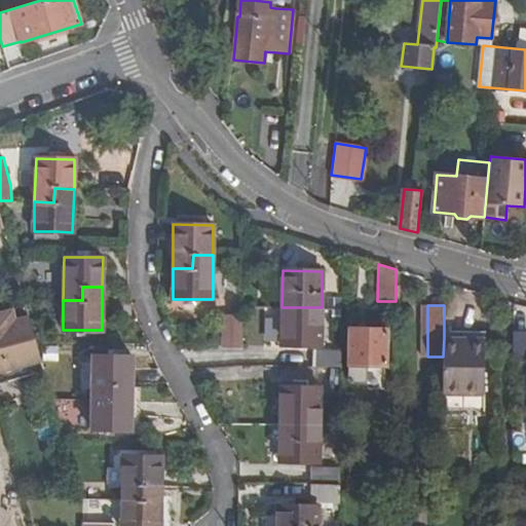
[(322,307),(282,307),(280,344),(321,345),(322,307)]
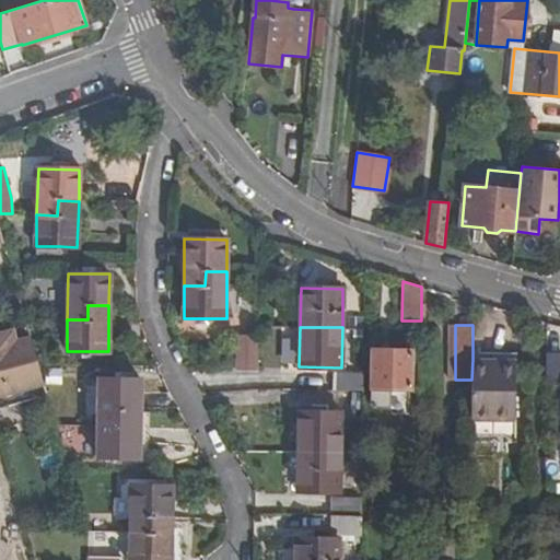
[(0,395),(10,393),(24,388),(22,380),(42,374),(38,364),(31,337),(15,341),(12,330),(0,333),(0,395)]
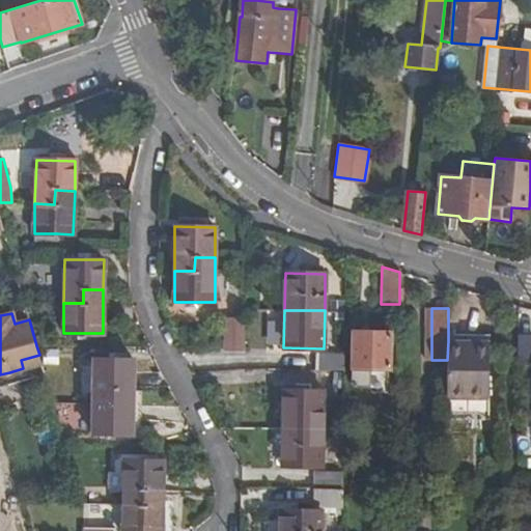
[(244,320),(226,320),(225,353),(243,354),(244,320)]
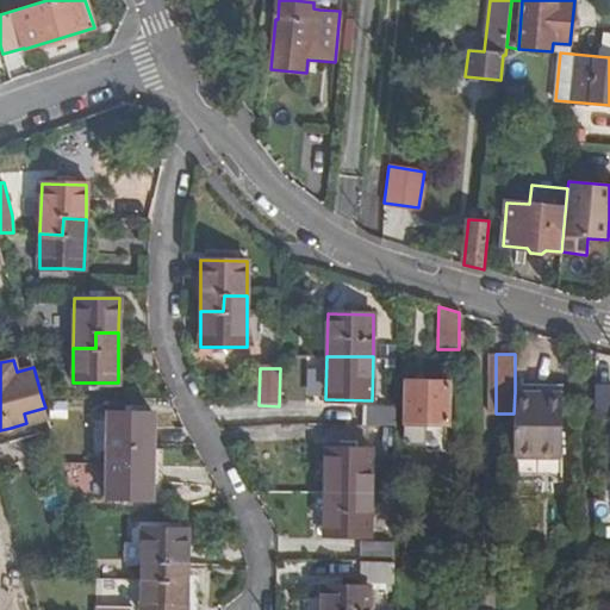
[(448,381),(406,380),(405,444),(427,444),(427,423),(447,423),(448,381)]
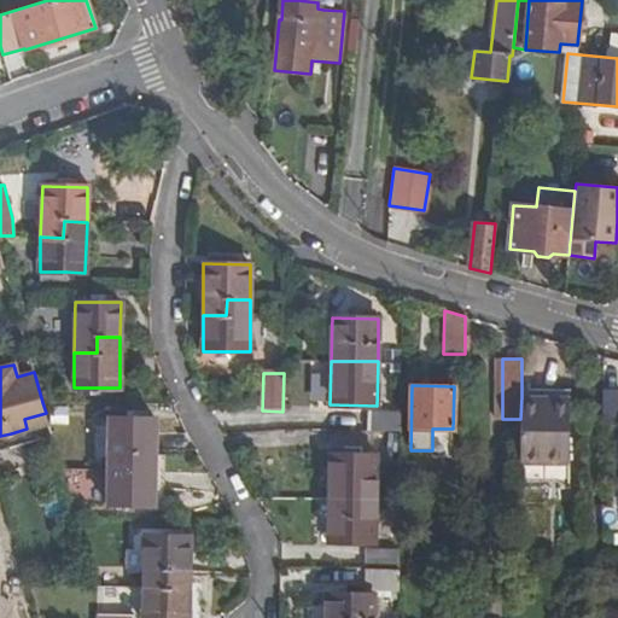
[(552,398),(522,397),(520,419),(520,462),(569,464),(570,389),(552,389),(552,398)]
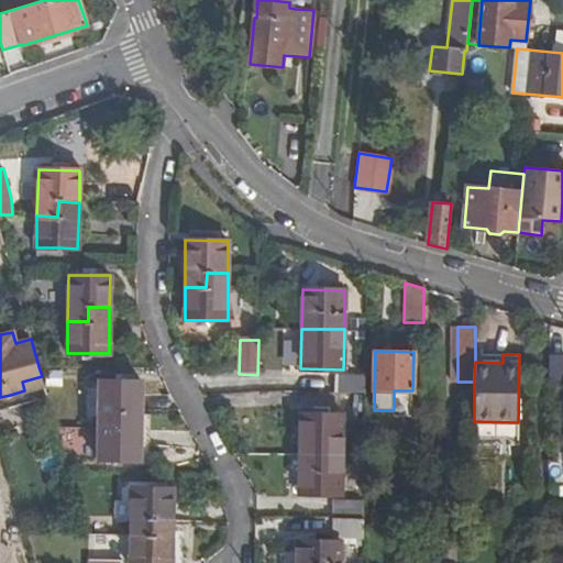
[(562,354),(549,354),(549,383),(562,383),(562,381),(562,354)]
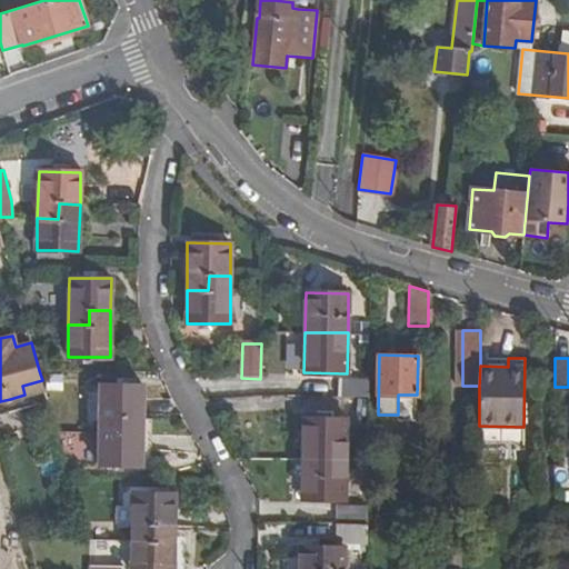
[(338,397),(369,398),(369,381),(338,380),(338,397)]
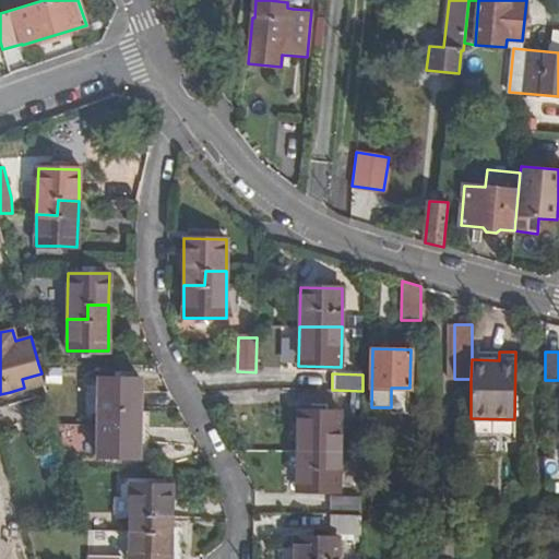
[(140,379),(99,378),(99,385),(98,413),(98,425),(118,425),(119,409),(140,411),(140,379)]
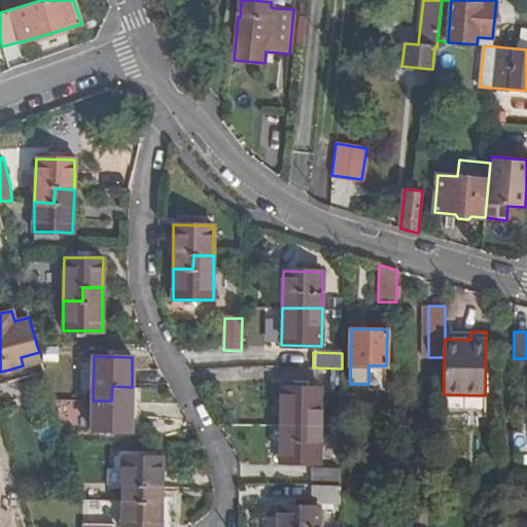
[(80,389),(93,389),(94,363),(80,363),(80,389)]
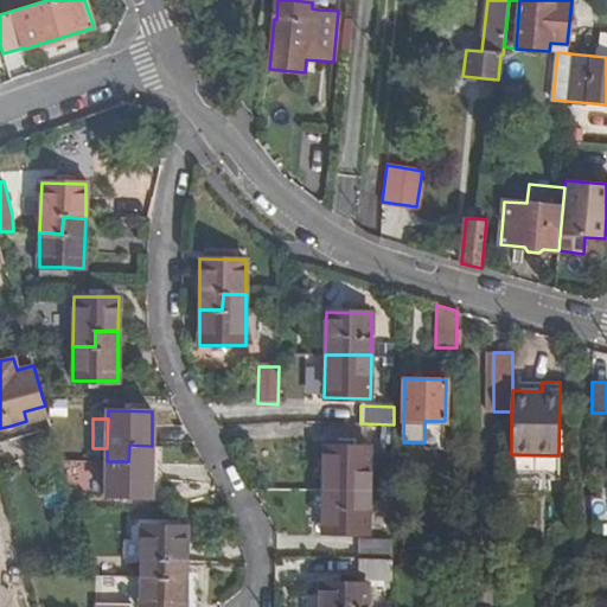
[(11,426),(0,428),(0,446),(17,442),(11,426)]
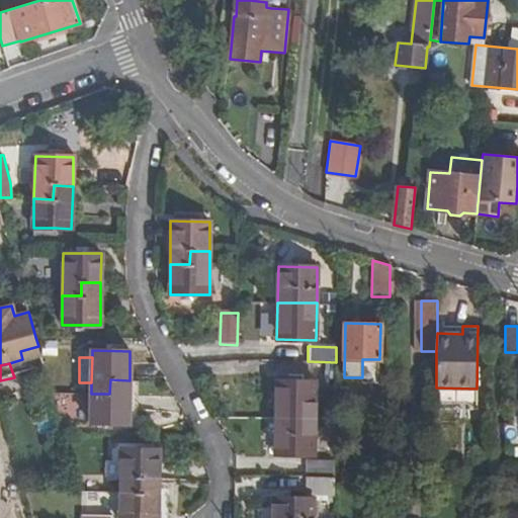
[(109,394),(91,394),(90,422),(128,423),(130,380),(110,379),(109,394)]
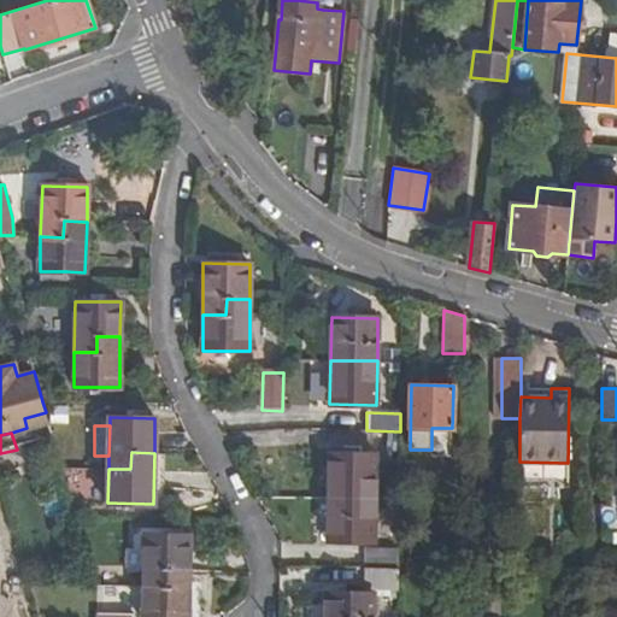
[(376,454),(329,453),(328,498),(375,498),(376,454)]
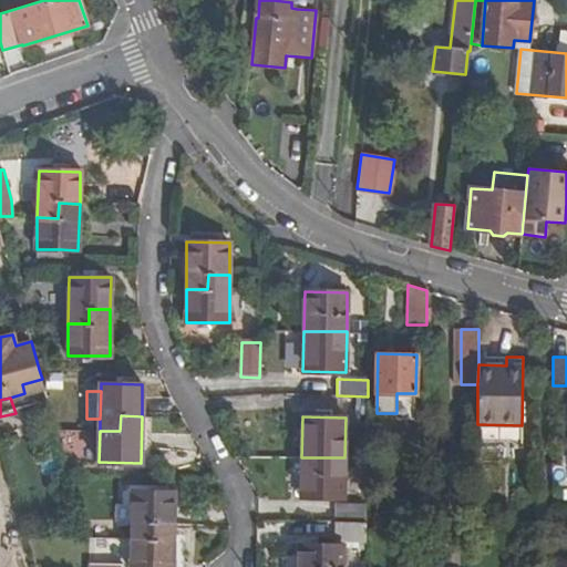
[(60,433),(61,465),(91,464),(89,432),(60,433)]
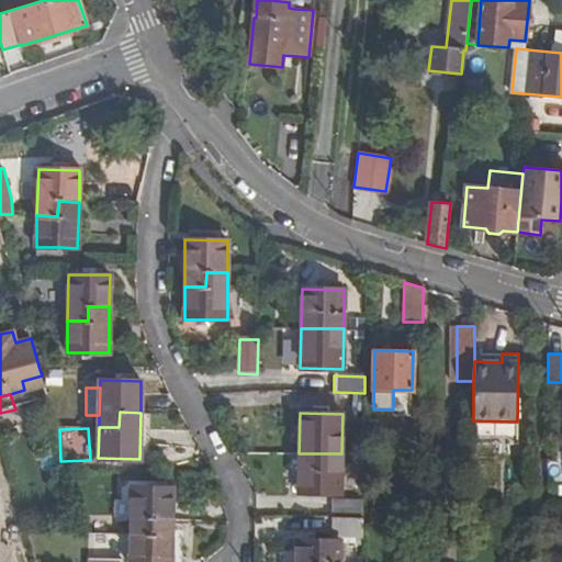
[(341,453),(299,453),(299,492),(340,493),(341,453)]
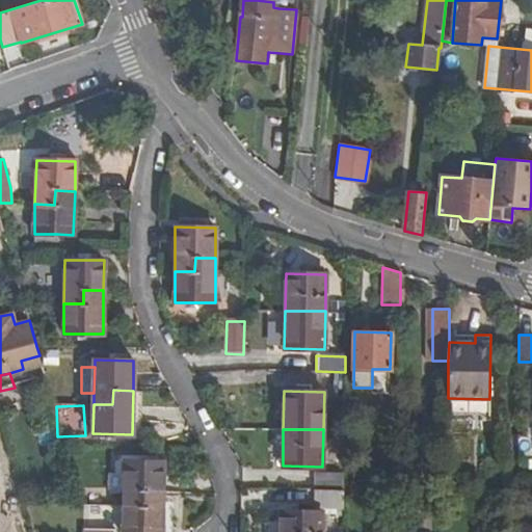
[(163,462),(125,461),(124,506),(142,506),(143,493),(163,493),(163,462)]
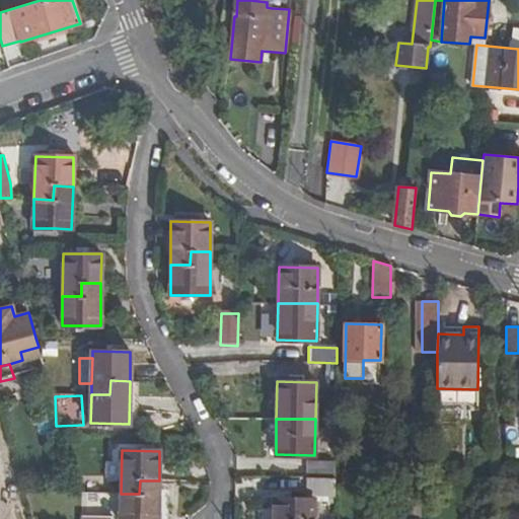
[(307,460),(307,477),(335,478),(335,461),(307,460)]
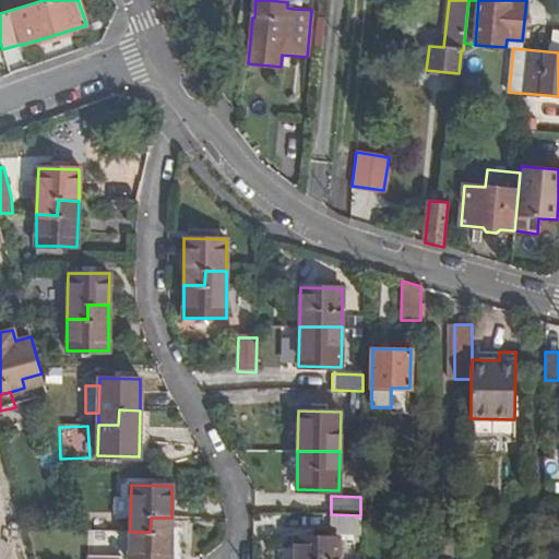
[(330,528),(361,528),(361,515),(360,515),(331,514),(330,514),(330,528)]
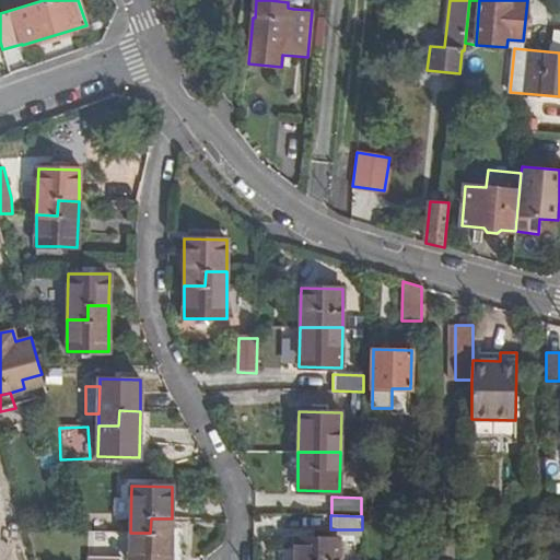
[(130,533),(129,559),(171,559),(172,518),(151,518),(150,533),(130,533)]
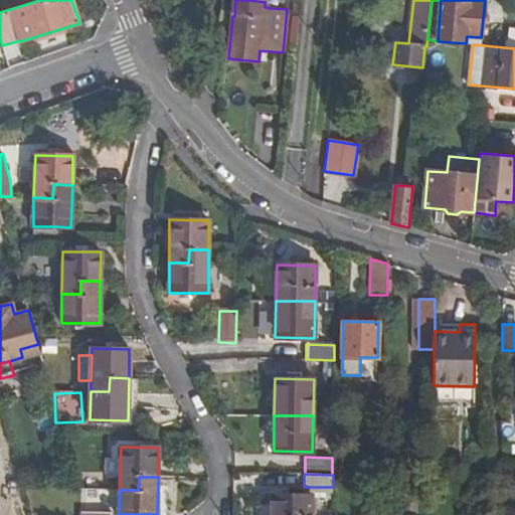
[(291,495),(273,495),(272,514),(311,514),(311,496),(299,496),(299,489),(291,489),(291,495)]
